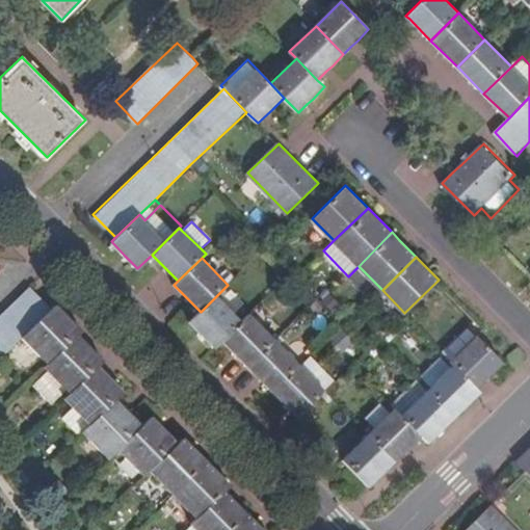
[(0,358),(24,336),(53,307),(31,285),(0,314),(0,358)]
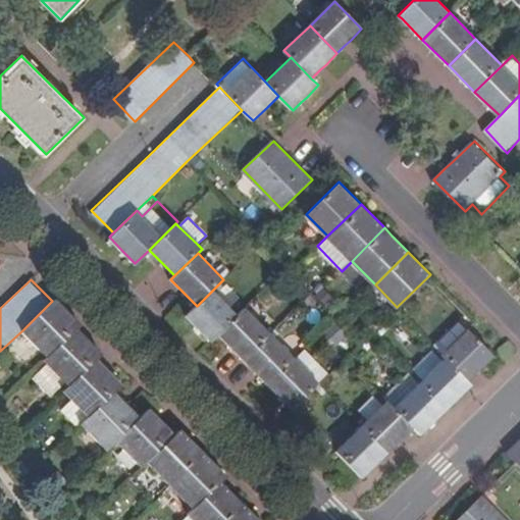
[(241,314),(214,289),(197,306),(187,315),(198,327),(204,332),(212,342),(220,333),(241,314)]
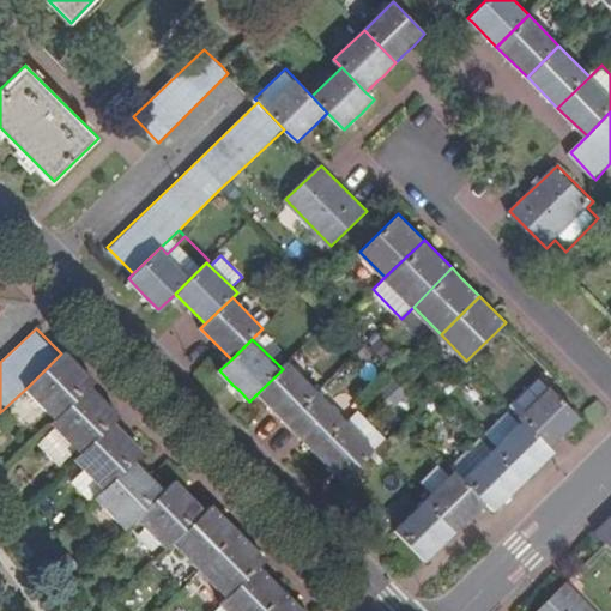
[(96,383),(76,362),(65,351),(61,354),(28,387),(56,418),(91,388),(96,383)]
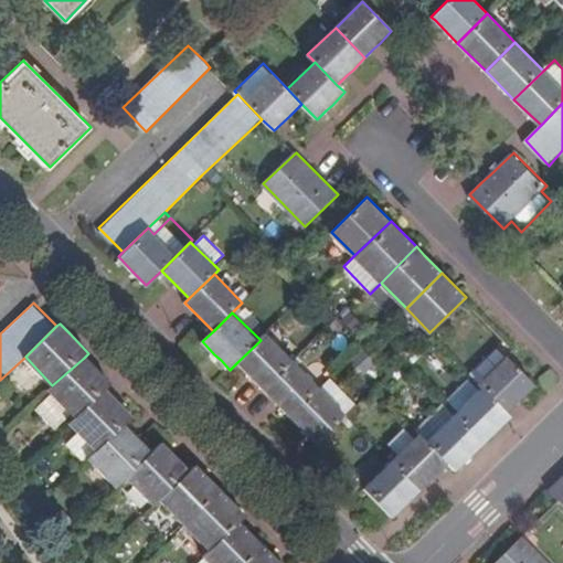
[(296,365),(266,335),(261,340),(238,361),(269,391),(296,365)]
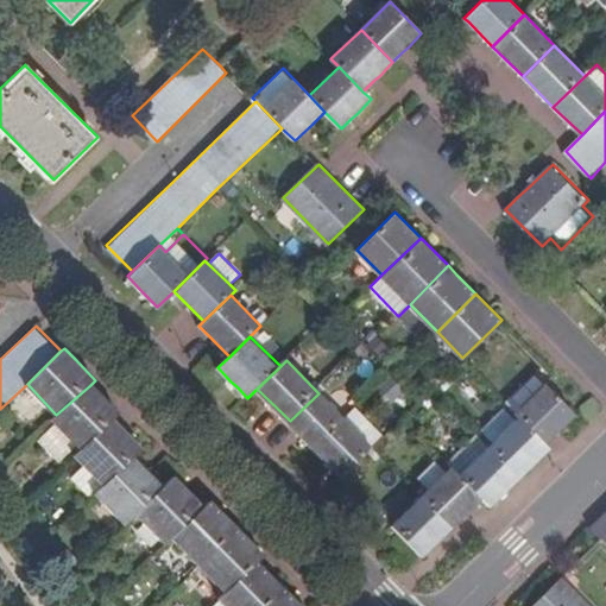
[(561,429),(575,415),(544,384),(530,370),(509,391),(523,406),(516,412),(518,415),(547,443),(561,429)]
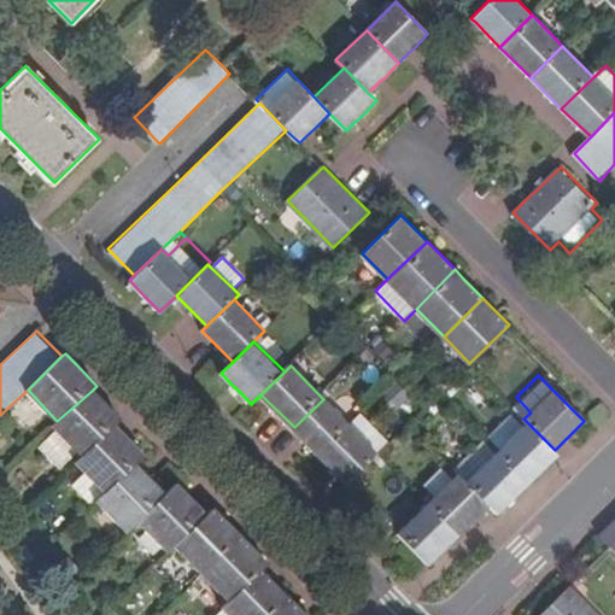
[(117,426),(122,421),(92,391),(57,421),(53,425),(82,456),(117,426)]
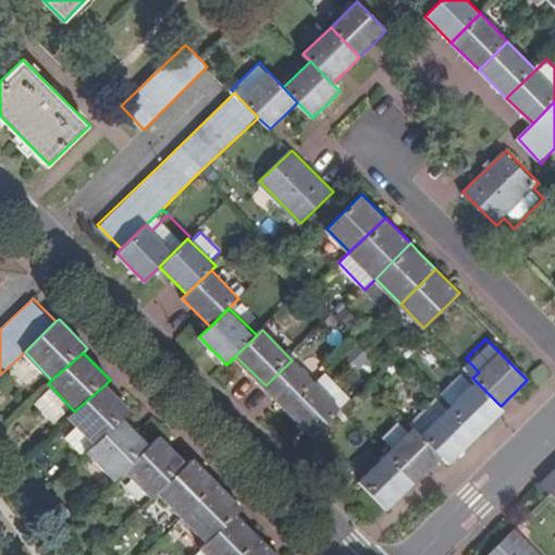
[(479,372),(466,358),(460,364),(472,378),(479,372)]
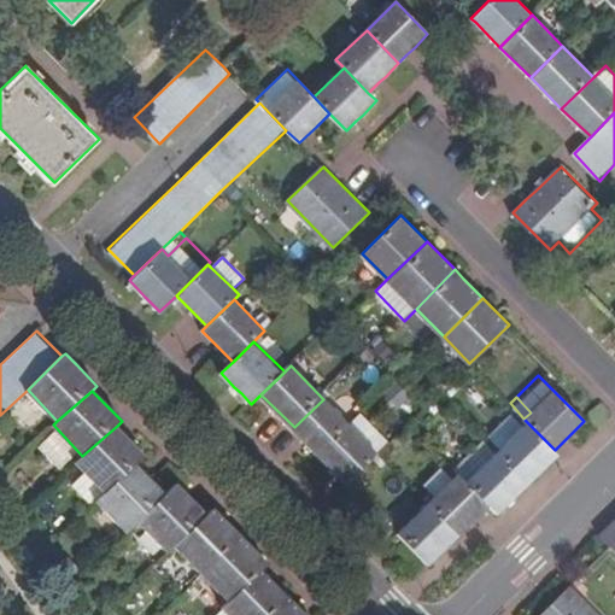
[(351,427),(323,399),(294,427),(322,455),(351,427)]
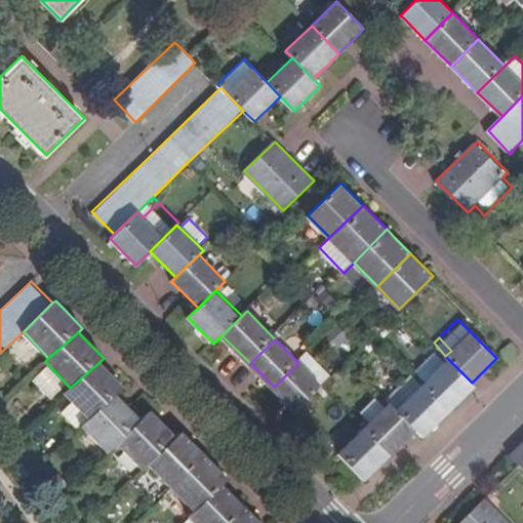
[(449,411),(475,386),(472,383),(447,358),(421,383),(449,411)]
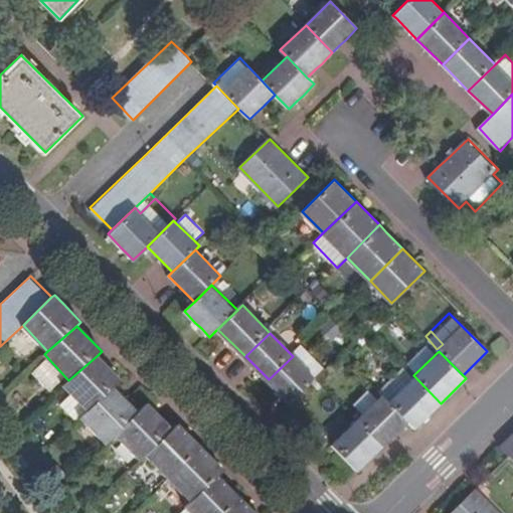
[(80,417),(114,385),(120,379),(109,366),(98,355),(68,380),(63,386),(71,393),(60,404),(73,417),(76,421),(80,417)]
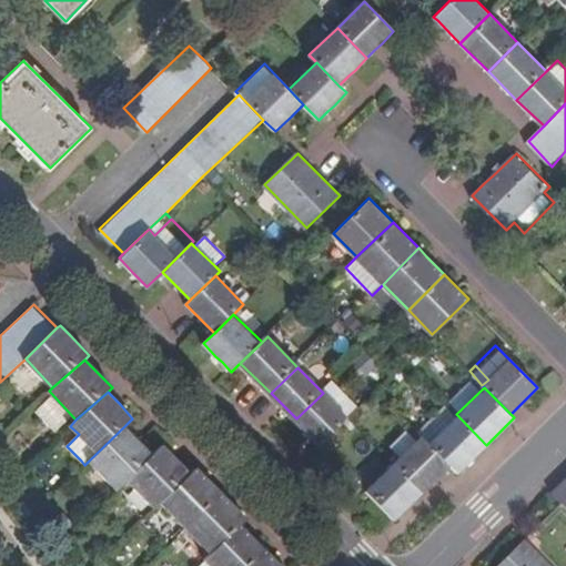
[(321,444),(347,417),(323,393),(296,418),(305,430),(312,435),(321,444)]
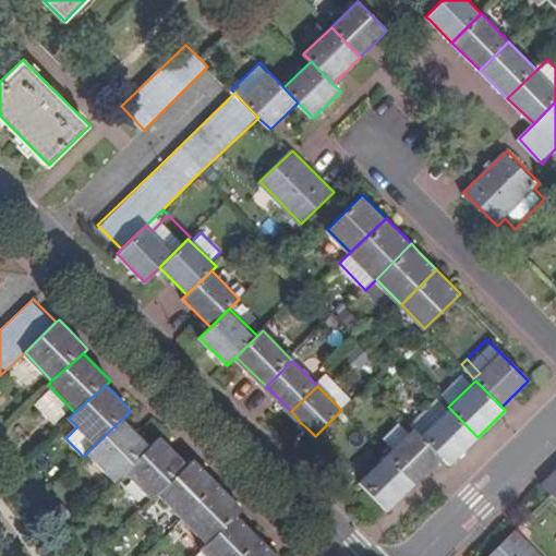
[(450,463),(478,437),(448,407),(422,434),(443,456),(444,457),(450,463)]
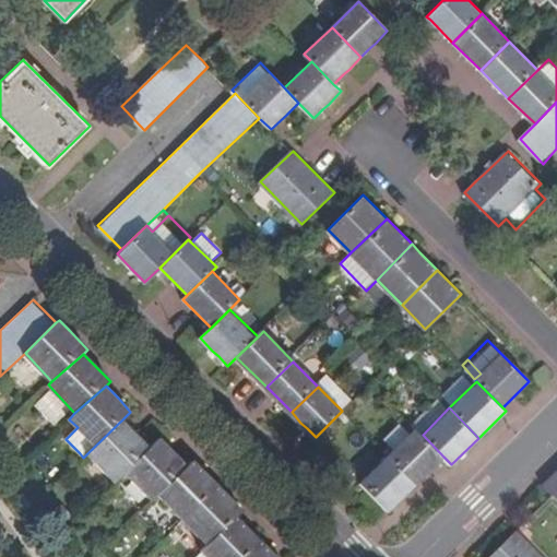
[(125,474),(153,447),(139,433),(133,427),(123,418),(87,453),(115,483),(125,474)]
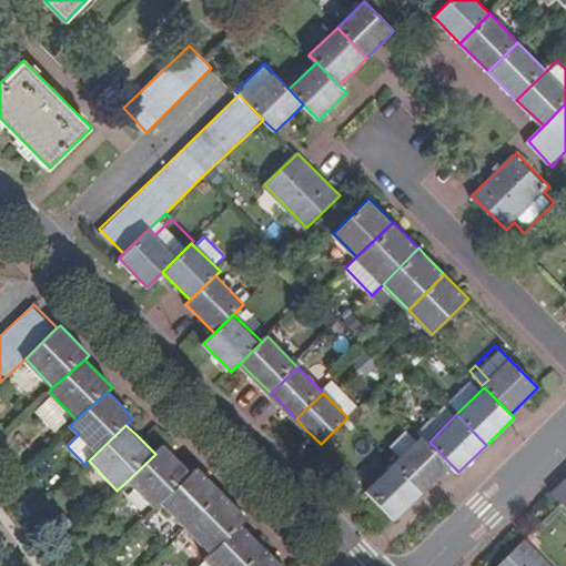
[(421,493),(451,464),(430,442),(422,435),(393,464),(421,493)]
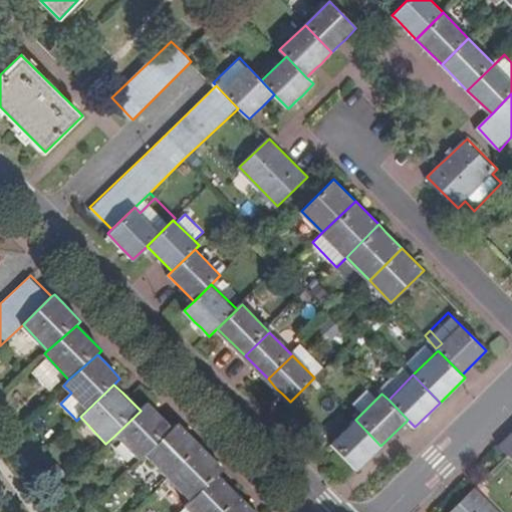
[(147,455),(175,428),(162,415),(157,409),(149,402),(141,411),(114,436),(139,460),(141,461),(147,455)]
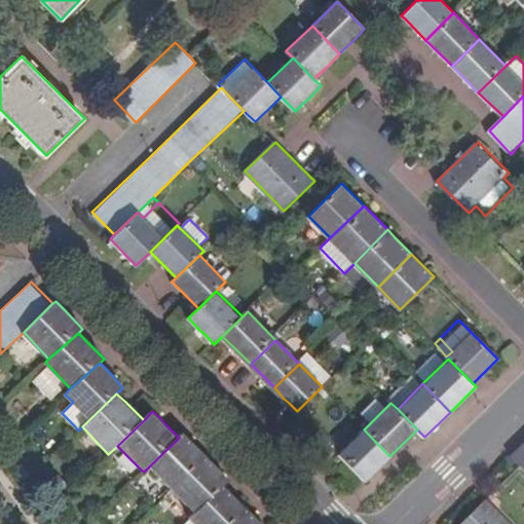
[(389,456),(364,429),(359,435),(346,423),(335,434),(347,446),(339,453),(366,480),(389,456)]
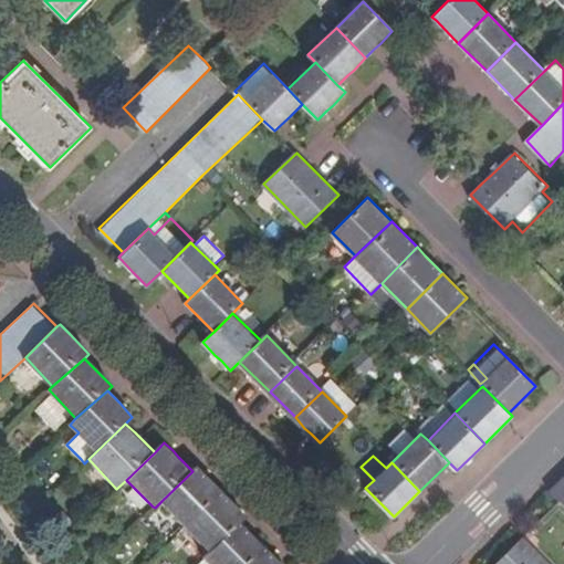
[(421,492),(450,463),(449,462),(419,491),(421,492)]
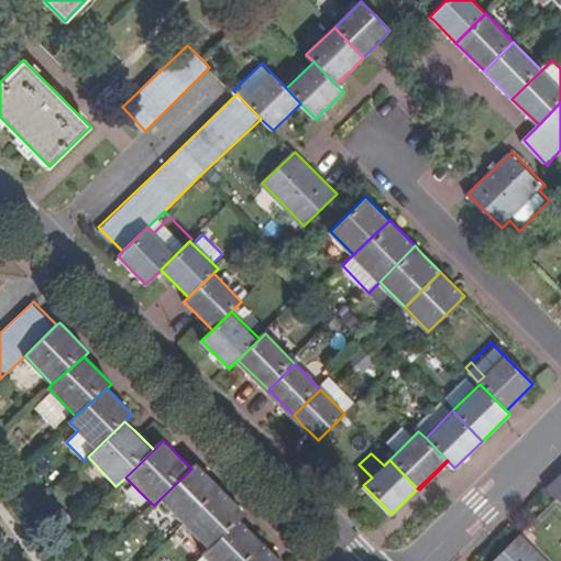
[(183,519),(218,485),(212,480),(207,473),(197,463),(191,469),(161,498),(183,519)]
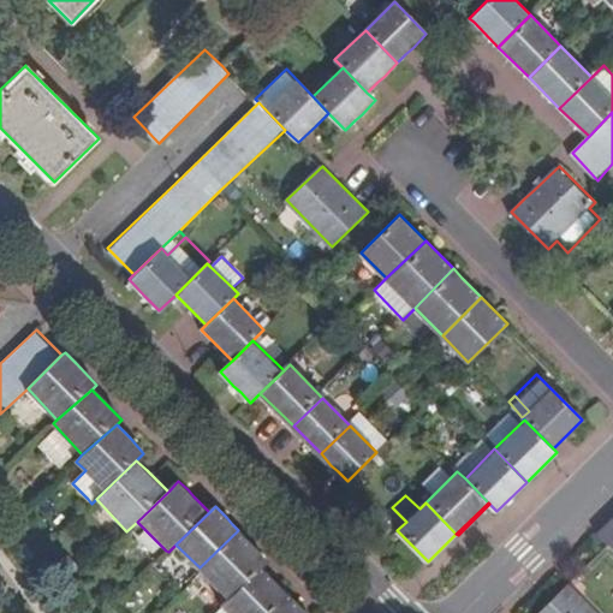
[(612,517),(599,533),(608,543),(612,547),(612,517)]
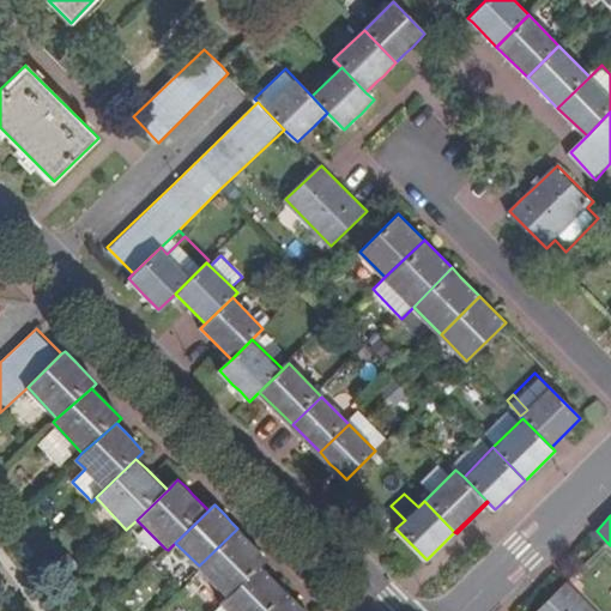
[(229,598),(261,566),(267,560),(252,543),(237,528),(199,566),(224,593),(229,598)]
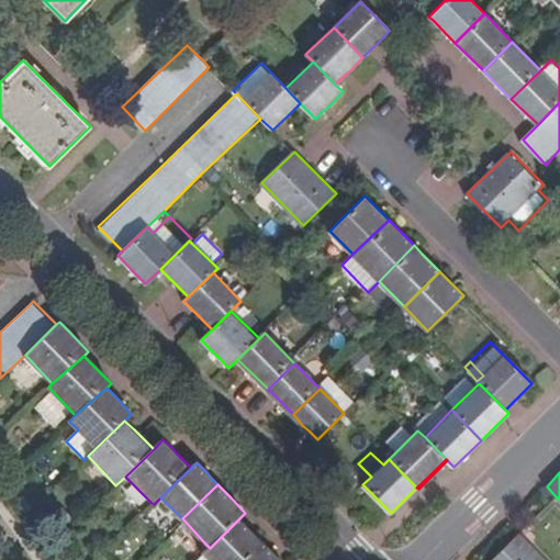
[(392,514),(417,490),(418,489),(416,488),(391,513),(392,514)]
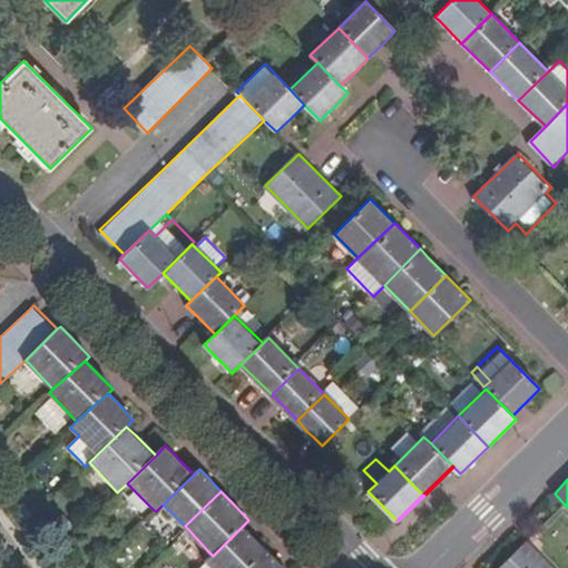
[(247,567),(266,550),(258,541),(243,526),(213,556),(198,567),(247,567)]
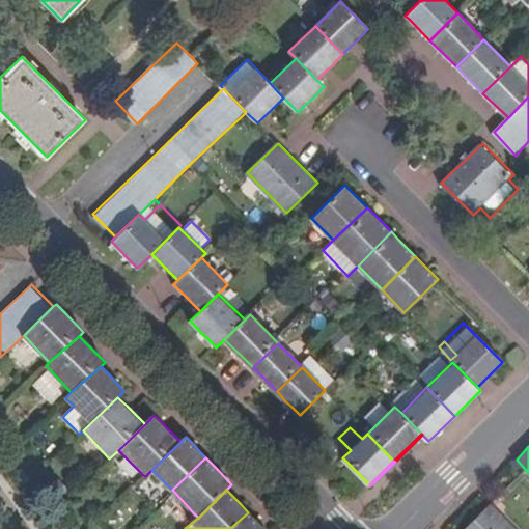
[(518,528),(492,503),(464,528),(518,528)]
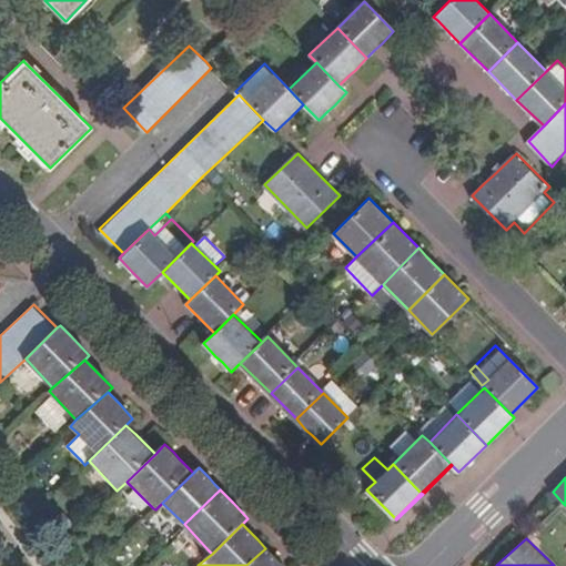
[(282,565),(276,559),(265,548),(246,565),(282,565)]
